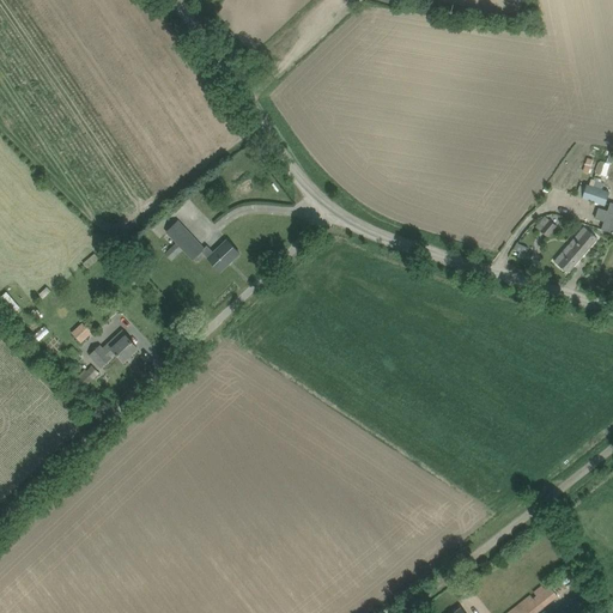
[(596,174),(600,162),(588,158),(583,171),(595,176),(596,174)]
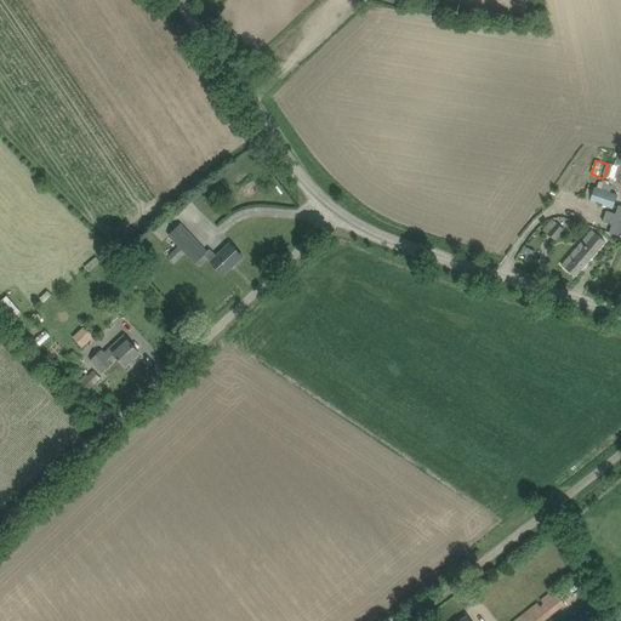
[(591,199),(594,189),(587,187),(584,199),(591,200),(591,199)]
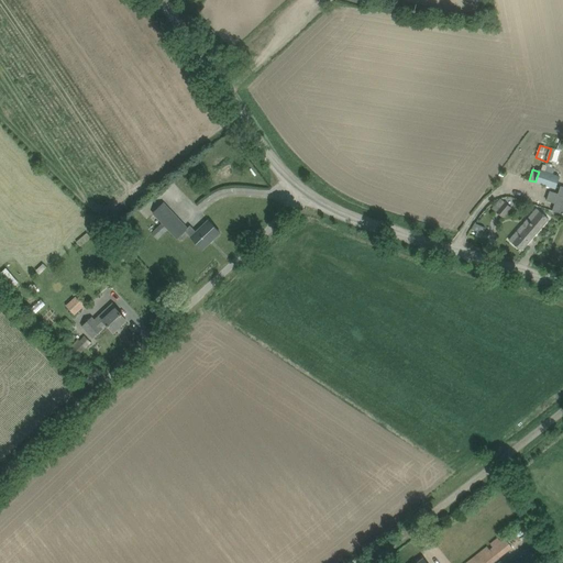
[(539,169),(536,180),(534,183),(551,188),(555,189),(560,176),(553,174),(541,169),(539,169)]
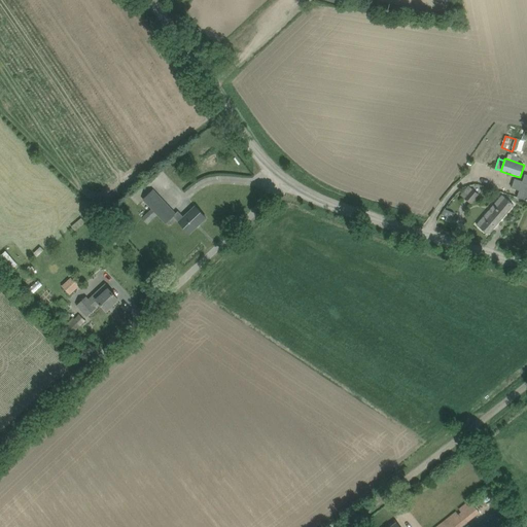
[(526,174),(525,174),(523,180),(515,178),(514,183),(512,188),(519,190),(517,198),(526,200),(526,174)]
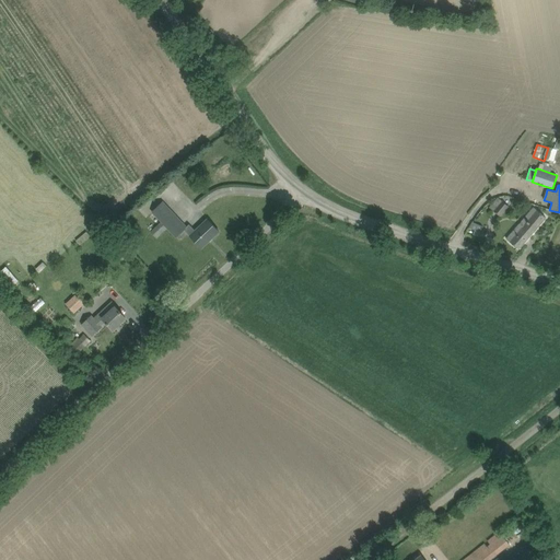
[(501,217),(509,207),(498,197),(489,207),(501,217)]
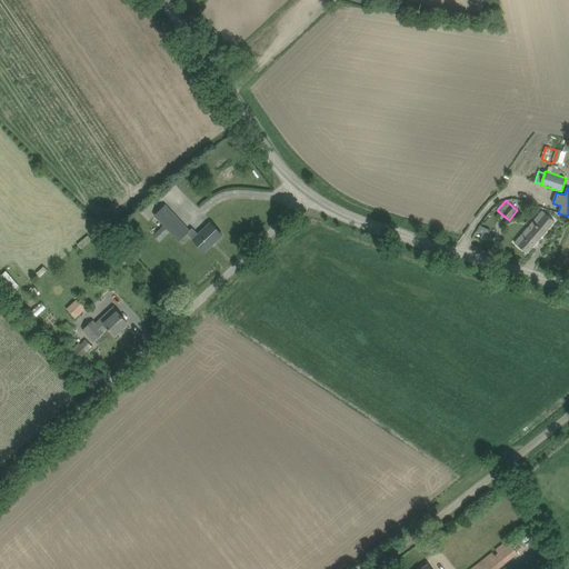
[(526,207),(538,211),(539,211),(541,207),(526,201),(522,200),(521,206),(525,207),(526,207)]
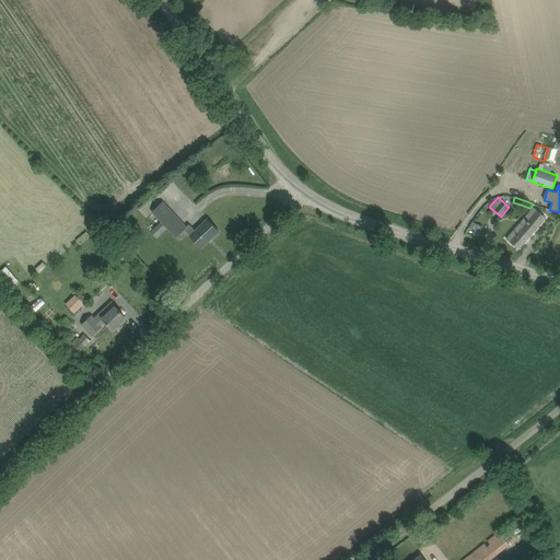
[(219,231),(211,223),(208,219),(194,231),(188,224),(186,228),(173,213),(172,212),(173,211),(170,208),(163,201),(152,212),(161,222),(166,228),(175,237),(185,229),(194,240),(201,247),(219,231)]
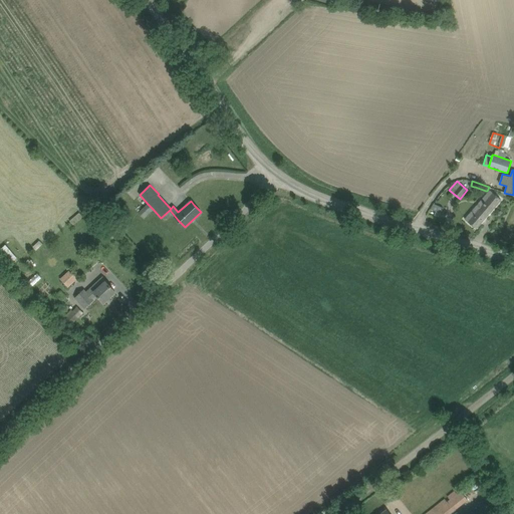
[(490,191),(465,219),(476,229),(501,200),(490,191)]
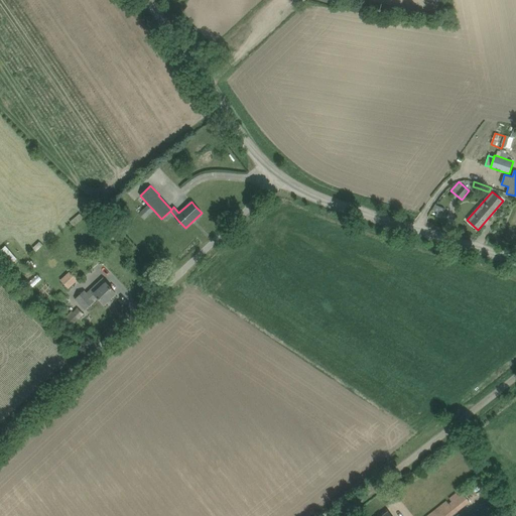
[(128,207),(145,224),(156,214),(139,197),(128,207)]
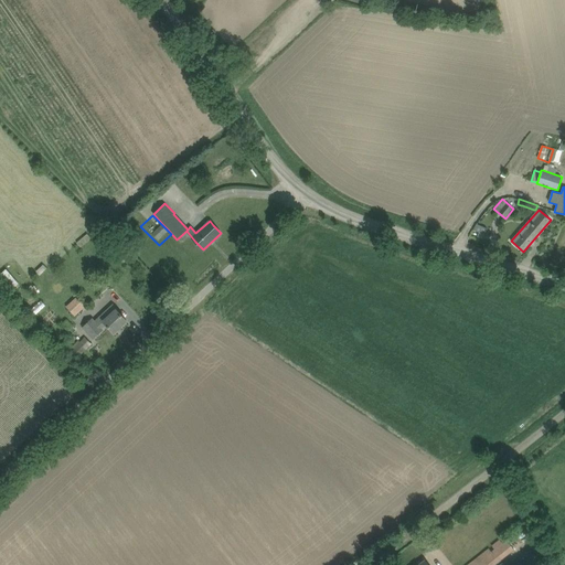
[(487,228),(479,225),(477,224),(473,230),(479,232),(478,236),(482,238),(487,228)]
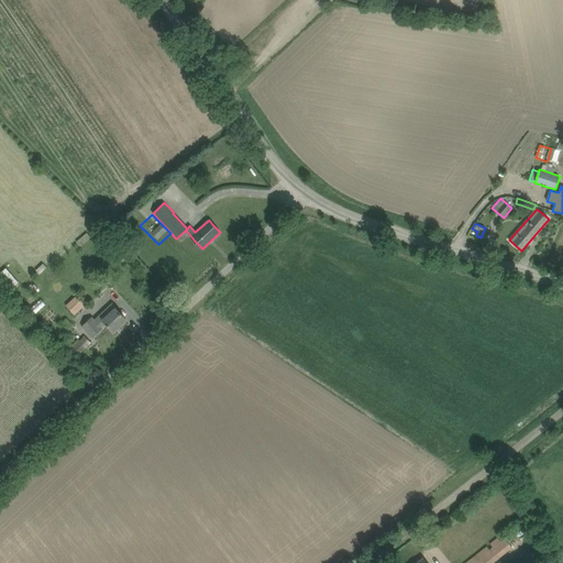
[(129,262),(140,251),(133,245),(123,256),(129,262)]
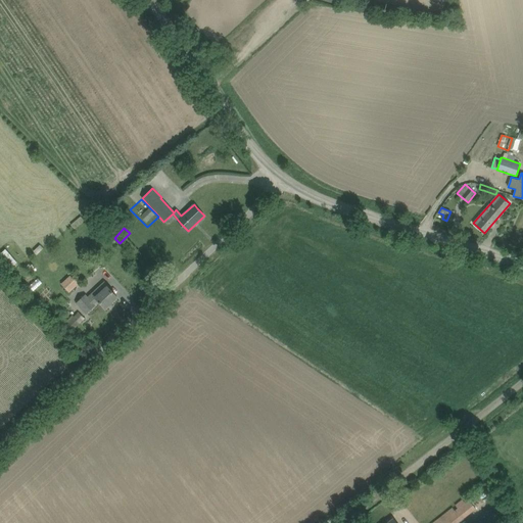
[(70,274),(60,284),(69,292),(80,283),(70,274)]
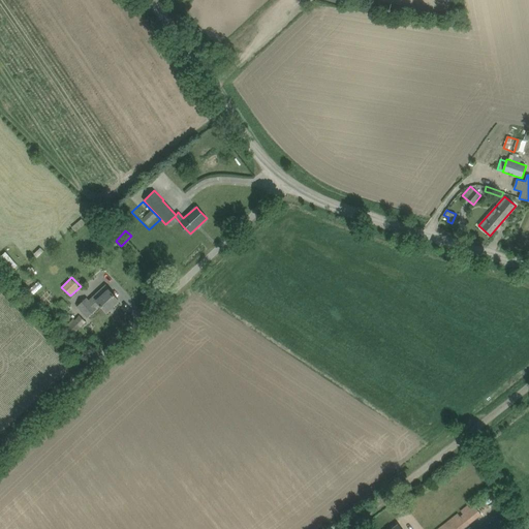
[(119,300),(110,289),(105,284),(89,300),(87,298),(76,307),(87,318),(97,309),(96,308),(100,304),(106,311),(119,300)]
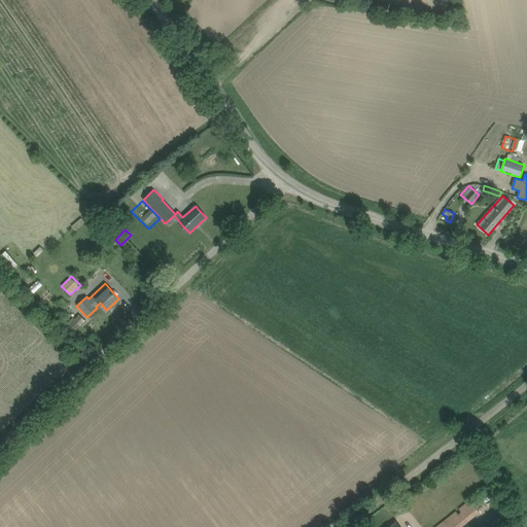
[(64,326),(72,334),(84,321),(78,315),(74,319),(73,317),(69,321),(66,318),(61,322),(64,326)]
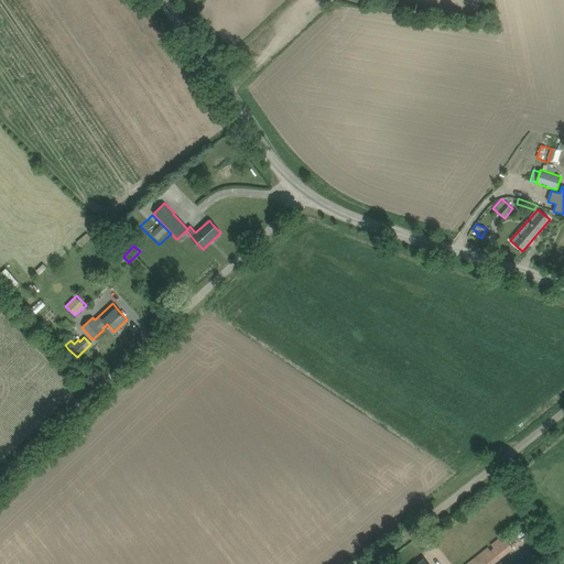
[(494,549),(490,551),(487,548),(466,563),(494,563),(513,549),(502,535),(490,545),(494,549)]
